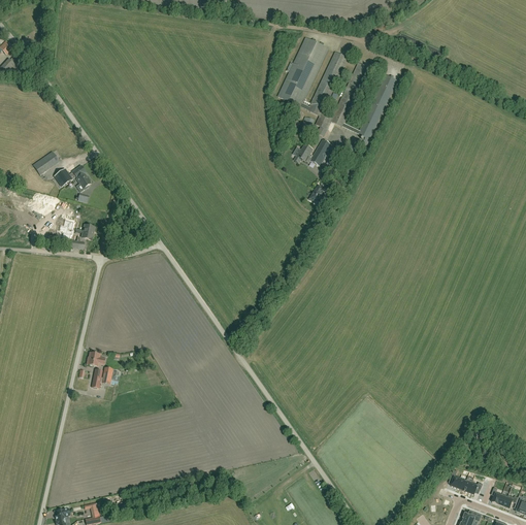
[(341,126),(356,132),(364,136),(361,143),(364,145),(395,78),(384,73),(358,129),(343,122),(356,95),(369,67),(356,61),(330,117),(320,111),(346,57),(333,51),(307,105),(300,102),(327,47),(304,36),(276,95),(318,115),(314,123),(318,125),(315,131),(322,135),(329,120),(341,126)]
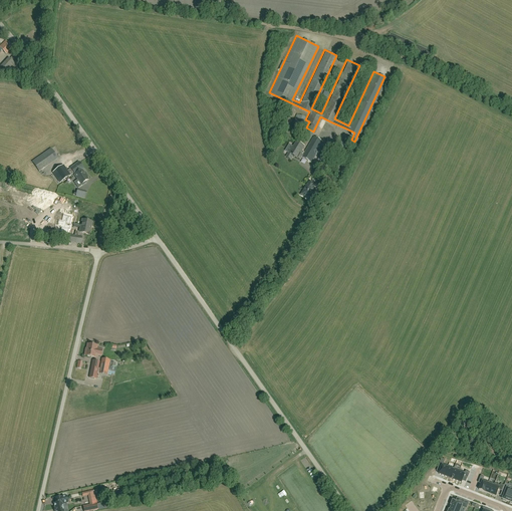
[(0,46),(4,51),(11,45),(4,38),(0,41),(0,46)]
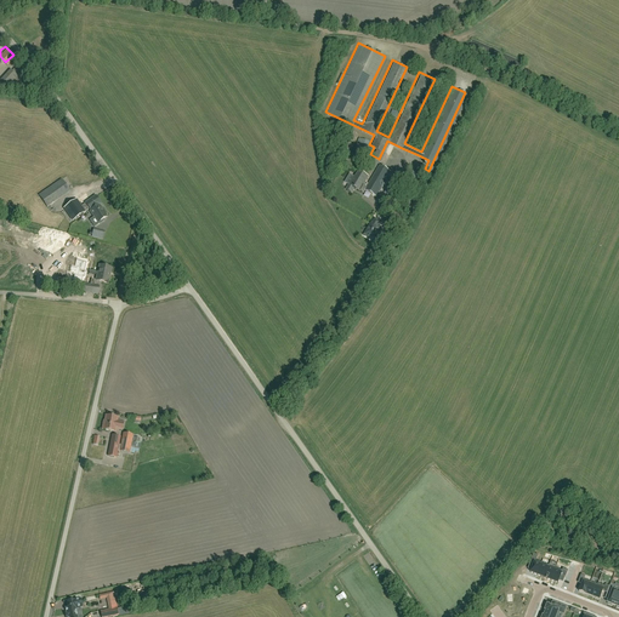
[(20,76),(16,74),(9,66),(0,75),(0,80),(10,87),(20,76)]
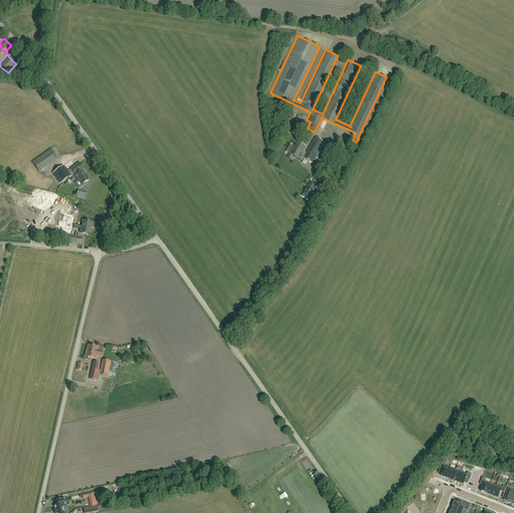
[(289,123),(296,109),(290,106),(282,120),(289,123)]
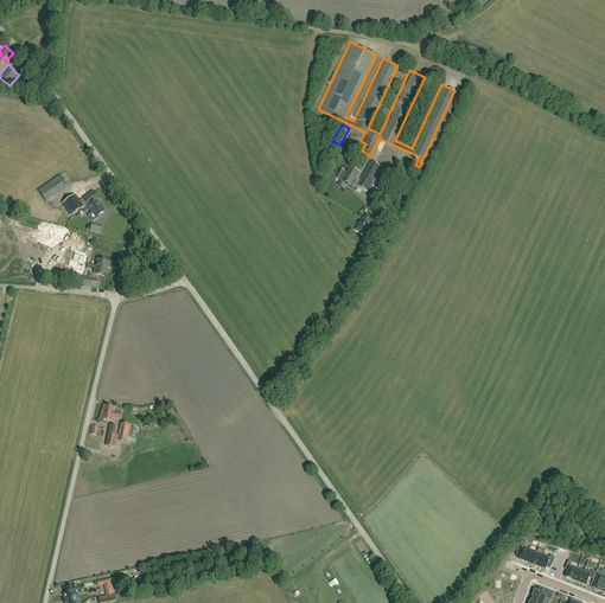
[(355,146),(358,135),(349,132),(345,142),(355,146)]
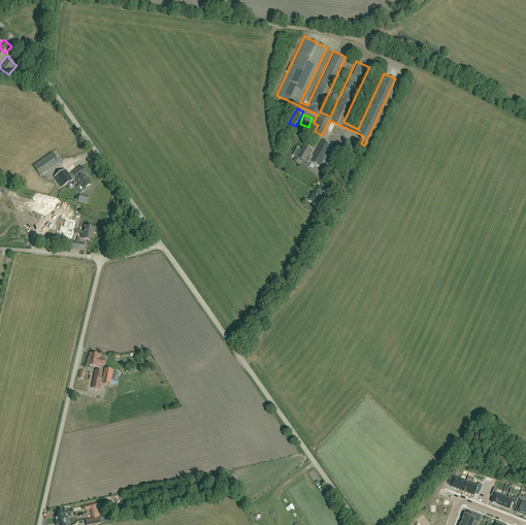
[(295,145),(291,153),(294,155),(292,159),(297,161),(299,157),(306,162),(308,159),(318,165),(330,144),(321,138),(311,155),(308,153),(311,148),(303,143),(300,149),(295,145)]
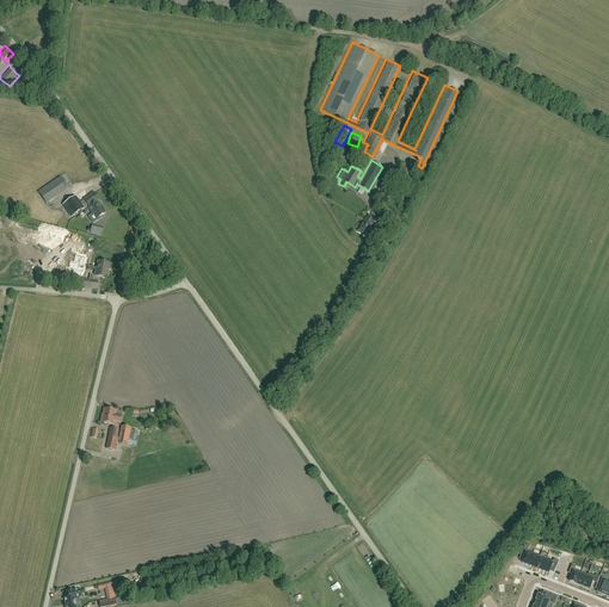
[(405,181),(412,180),(407,167),(401,169),(405,181)]
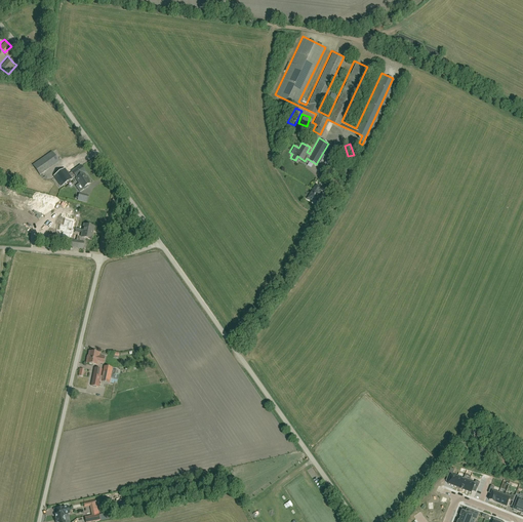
[(38,172),(57,159),(50,149),(31,163),(38,172)]
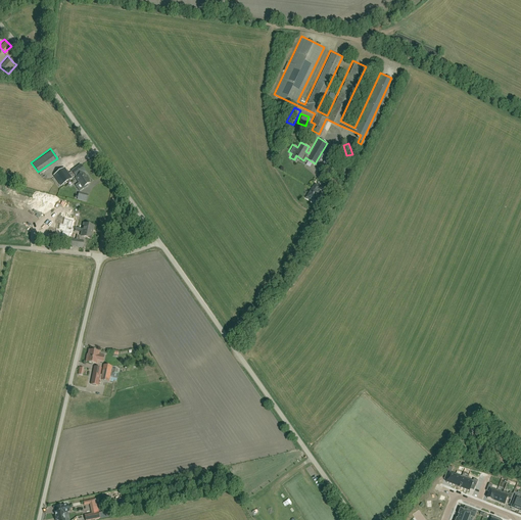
[(338,170),(341,163),(326,154),(322,160),(338,170)]
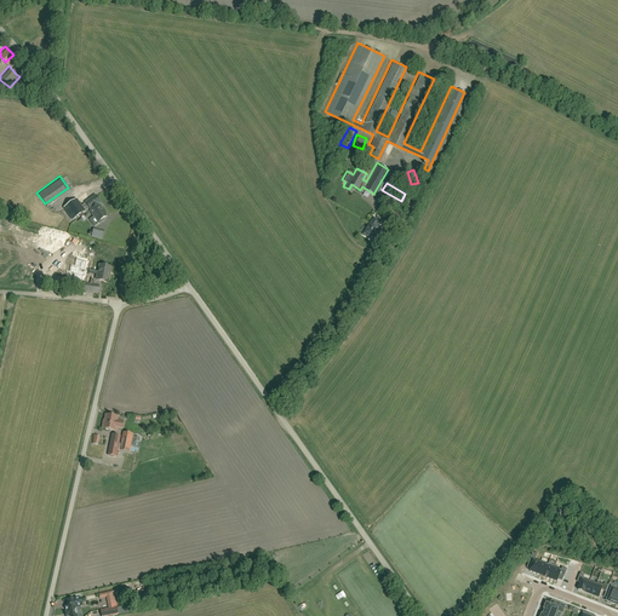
[(99,207),(96,202),(98,201),(93,193),(83,200),(79,203),(74,196),(62,205),(70,218),(83,208),(86,206),(89,207),(87,208),(95,218),(90,220),(92,224),(101,217),(101,216),(104,213),(103,211),(104,211),(101,206),(99,207)]
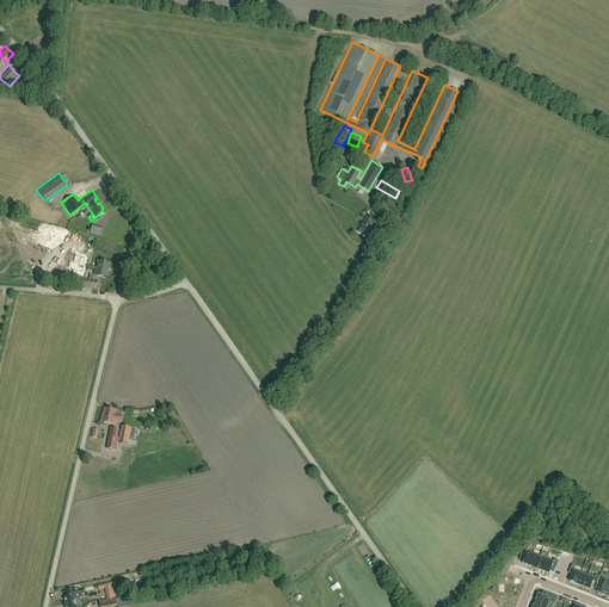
[(373,216),(367,212),(364,216),(363,216),(358,224),(360,224),(357,229),(362,231),(364,234),(365,233),(367,234),(374,222),(370,220),(373,216)]
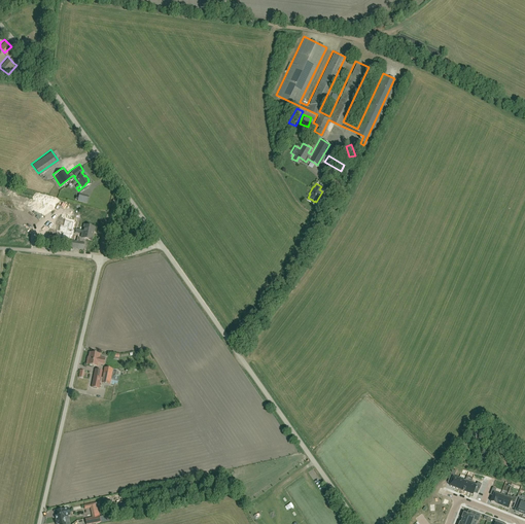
[(78,190),(76,198),(85,200),(88,194),(78,190)]
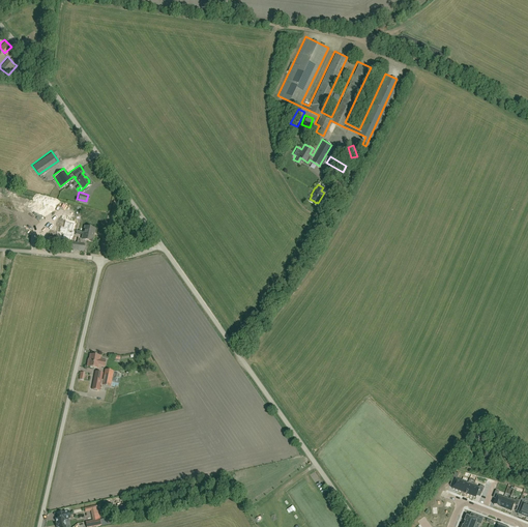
[(59,224),(57,229),(60,230),(60,231),(61,231),(59,238),(61,239),(61,240),(65,241),(65,240),(67,240),(69,233),(70,233),(71,228),(70,228),(72,221),(69,221),(70,216),(78,217),(80,210),(67,208),(65,218),(63,218),(61,224),(59,224)]
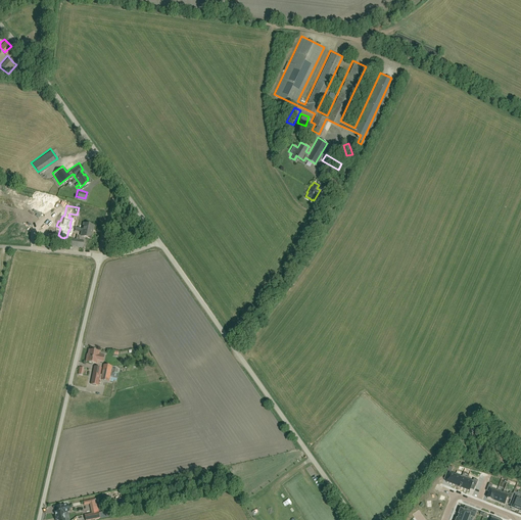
[(89,236),(92,224),(82,221),(79,234),(89,236)]
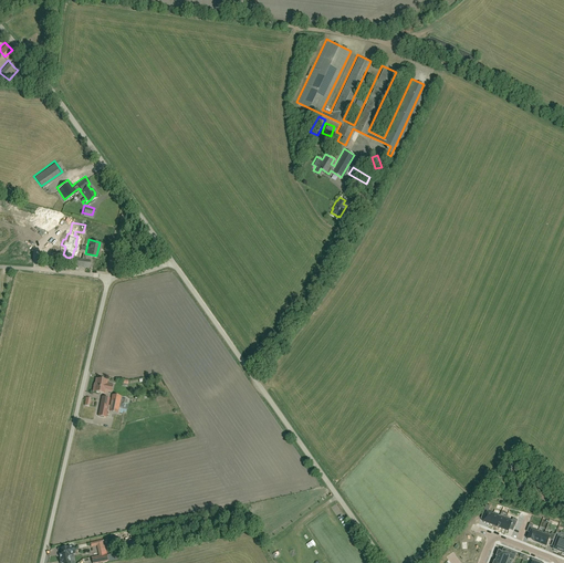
[(86,266),(87,258),(85,258),(85,254),(81,253),(81,258),(74,257),(73,263),(86,266)]
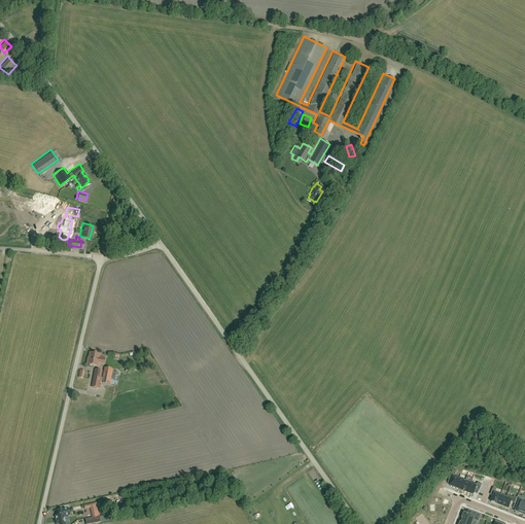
[(88,350),(86,356),(86,357),(85,356),(84,361),(96,363),(96,361),(101,362),(103,356),(97,355),(98,352),(88,350)]
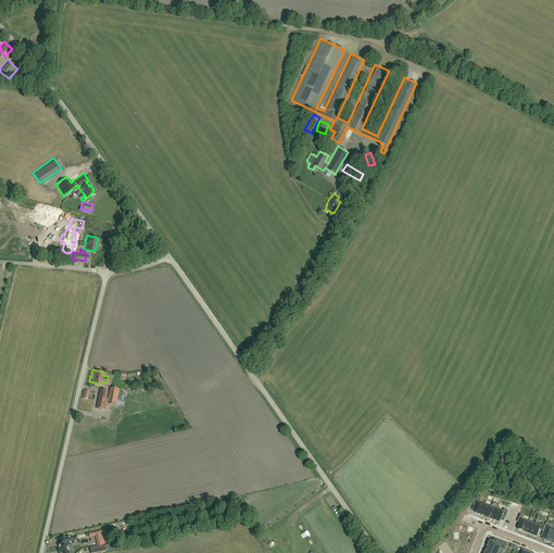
[(106,397),(105,401),(114,403),(114,399),(114,398),(118,399),(120,393),(121,392),(116,391),(116,387),(109,386),(106,396),(106,397)]
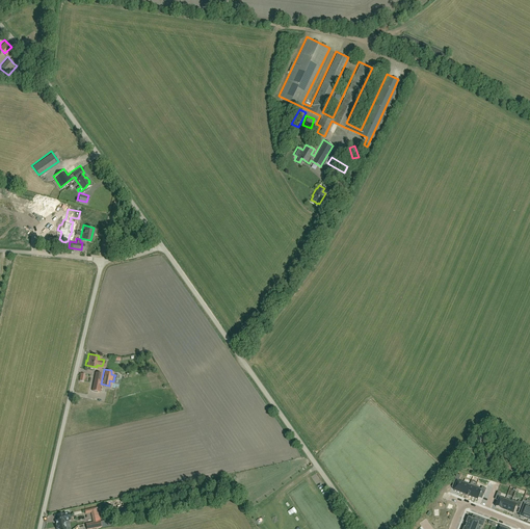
[(94,370),(94,373),(90,389),(98,390),(101,372),(94,370)]
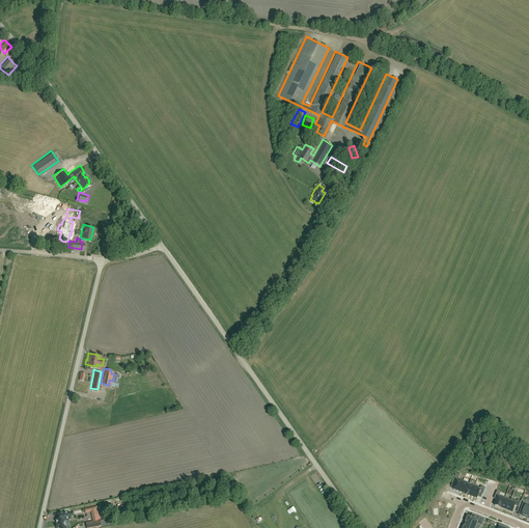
[(452,474),(450,479),(454,480),(452,484),(451,487),(457,490),(462,479),(456,477),(456,475),(452,474)]
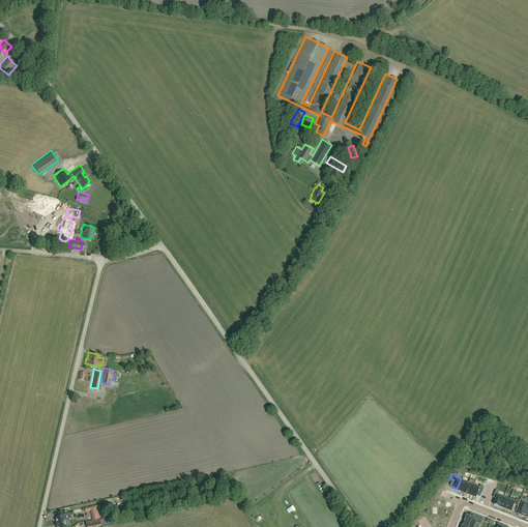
[(461,478),(457,489),(462,491),(466,480),(461,478)]
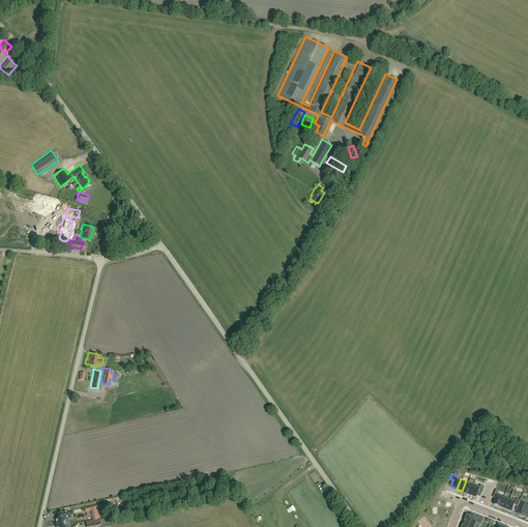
[(466,480),(462,491),(468,493),(472,482),(466,480)]
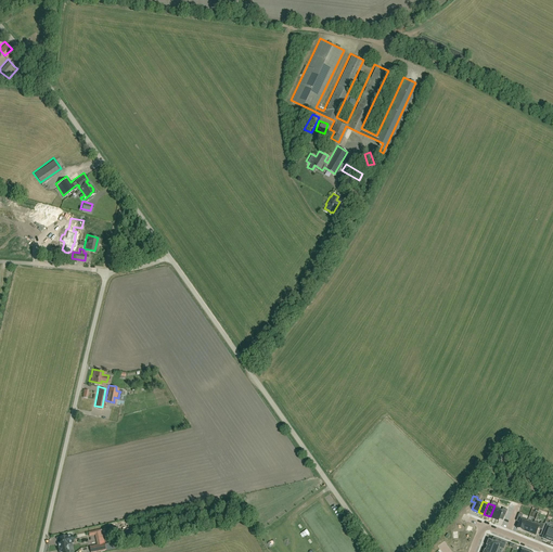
[(494,505),(490,516),(496,518),(497,516),(499,512),(503,513),(505,506),(501,505),(500,508),(494,505)]
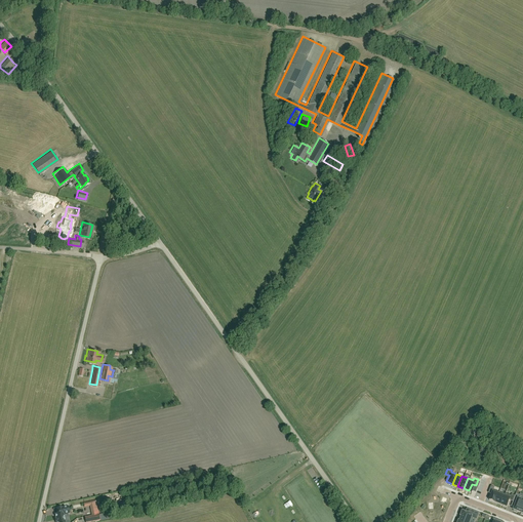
[(488,484),(486,490),(489,491),(487,497),(493,499),(497,489),(491,487),(492,485),(488,484)]
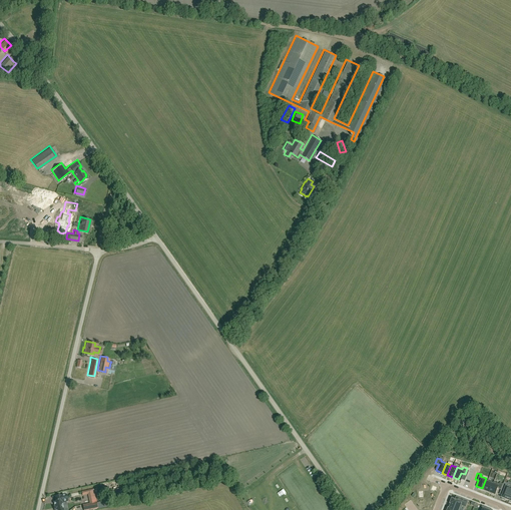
[(486,478),(482,488),(487,491),(492,479),(491,479),(491,480),(486,478)]
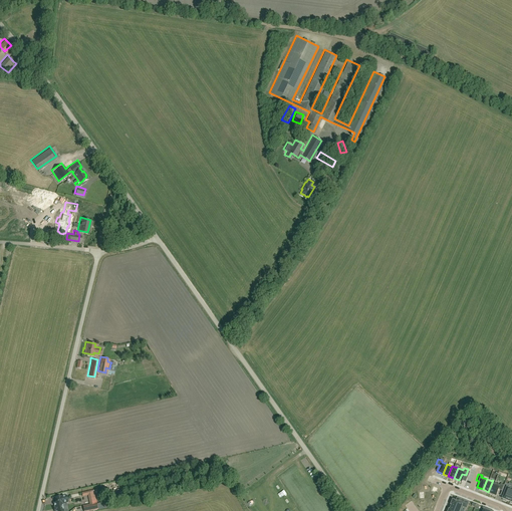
[(493,480),(488,492),(494,494),(497,487),(500,488),(502,483),(499,481),(498,483),(493,480)]
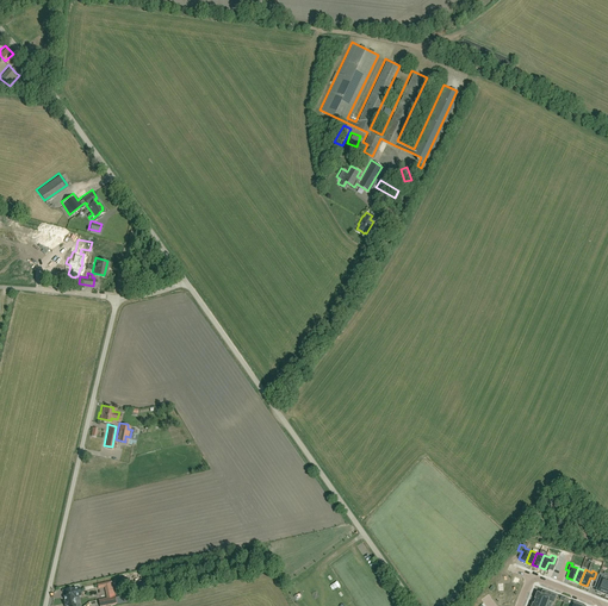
[(597,570),(594,580),(597,581),(595,586),(594,588),(595,589),(595,591),(599,592),(600,591),(601,592),(607,574),(607,572),(602,570),(602,572),(597,570)]
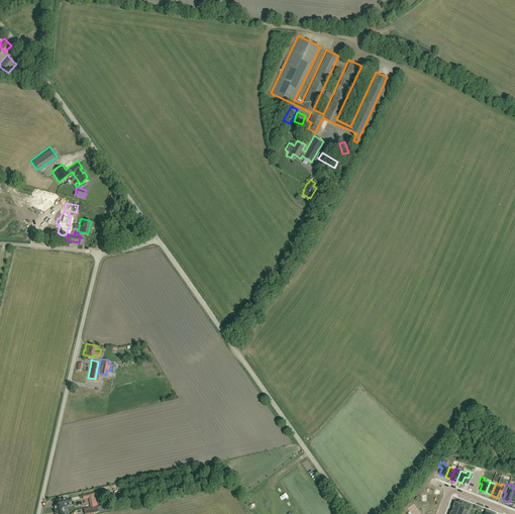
[(54,498),(55,503),(53,504),(54,508),(53,509),(53,512),(54,511),(54,513),(63,513),(61,504),(67,503),(66,496),(60,497),(54,498)]
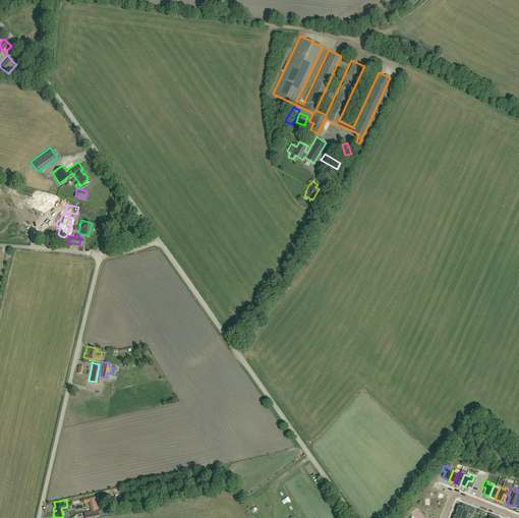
[(456,510),(455,512),(465,516),(468,510),(471,511),(473,507),(464,504),(462,503),(460,506),(457,505),(455,510),(456,510)]
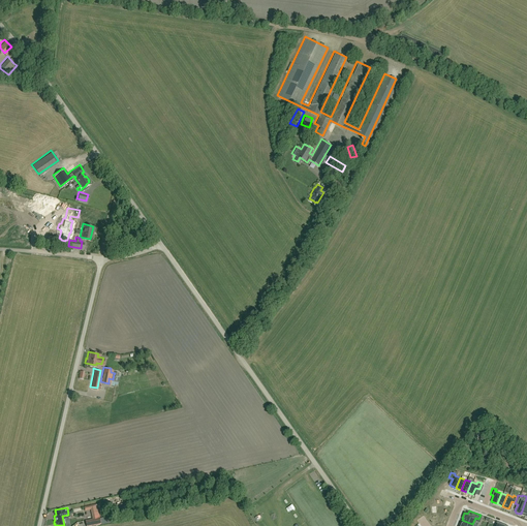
[(97,517),(84,519),(85,525),(98,522),(97,517)]
